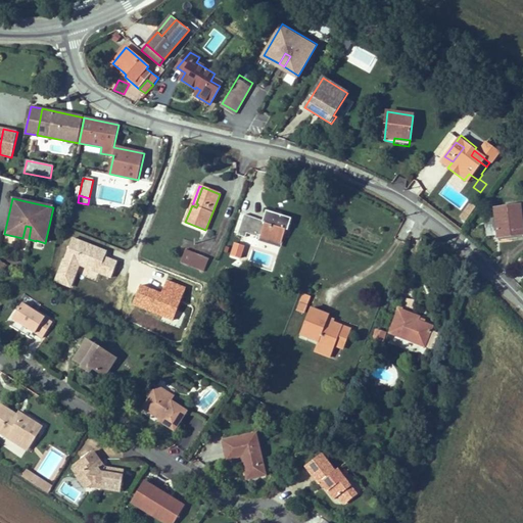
[(522,229),(522,227),(520,206),(495,209),(498,237),(509,236),(509,239),(522,237),(522,229)]
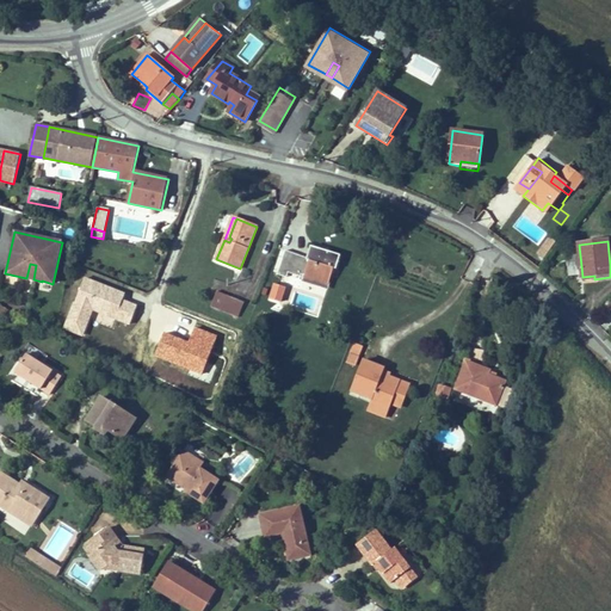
[(308,258),(285,251),(279,270),(289,272),(301,277),(302,275),(304,276),(304,278),(328,285),(334,266),(337,267),(339,257),(310,248),(308,258)]
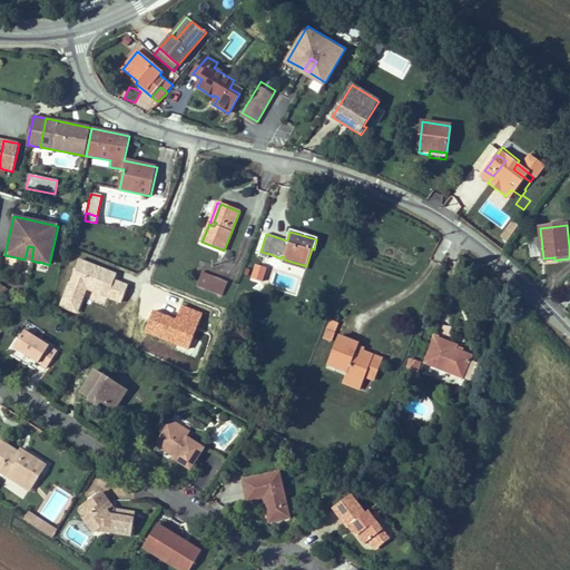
[(284,259),(283,259),(282,263),(306,271),(307,266),(306,266),(284,259)]
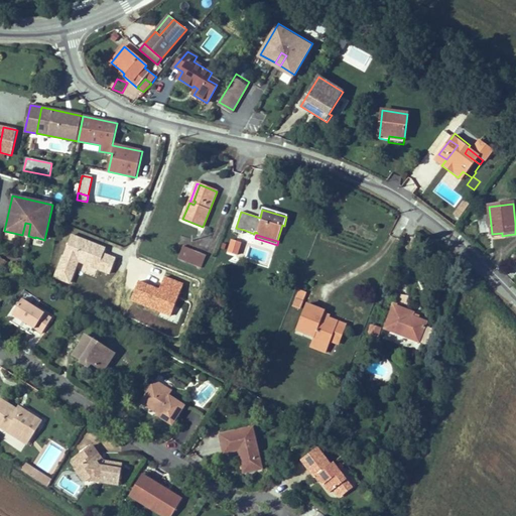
[(194,250),(183,247),(178,259),(188,263),(194,250)]
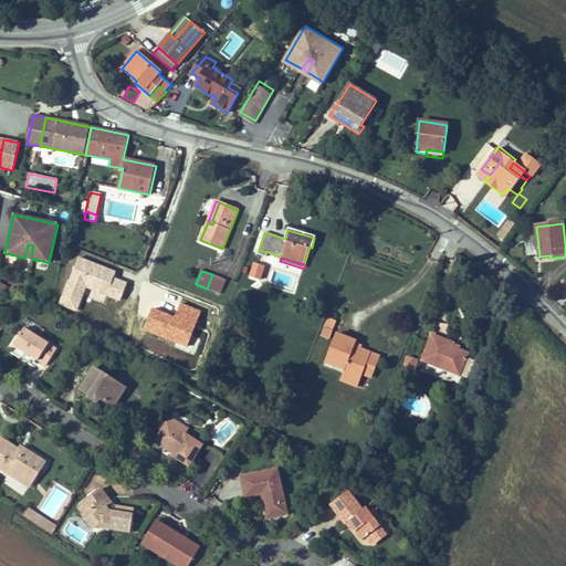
[(227,280),(212,274),(207,289),(221,294),(227,280)]
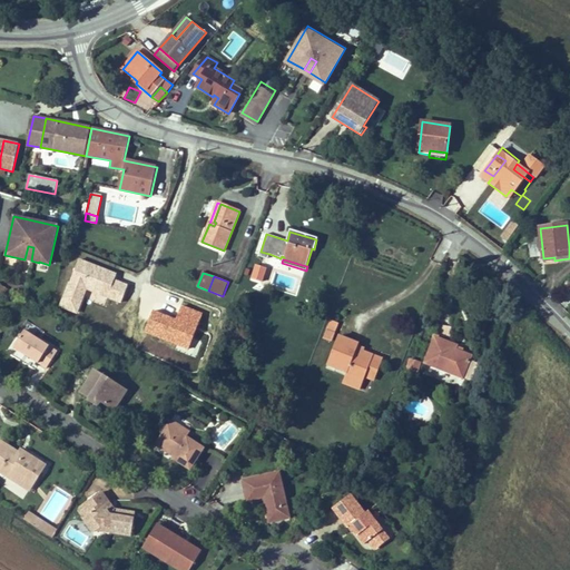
[(11,291),(7,288),(2,294),(8,297),(11,291)]
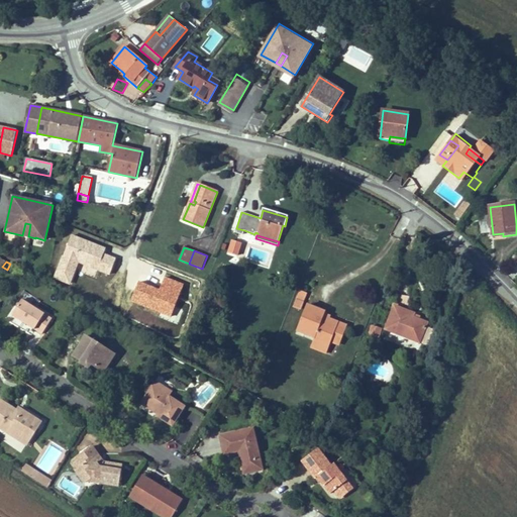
[(53,319),(22,300),(13,315),(22,321),(23,320),(26,322),(25,323),(42,334),(53,319)]
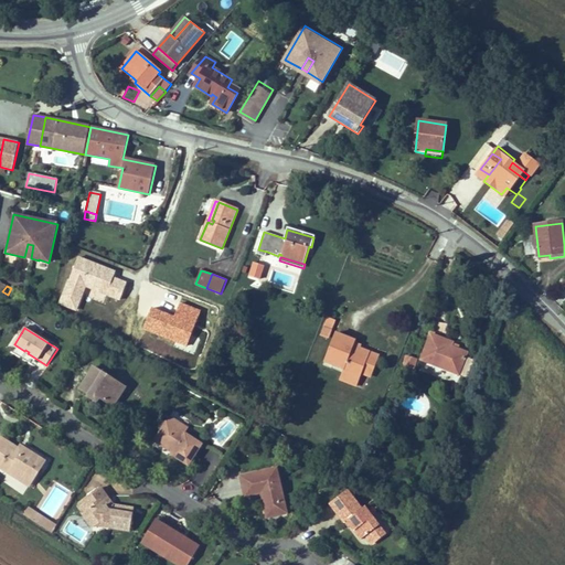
[(360,349),(354,347),(355,343),(356,341),(336,333),(324,361),(344,369),(342,375),(353,379),(355,371),(362,374),(371,353),(360,349)]
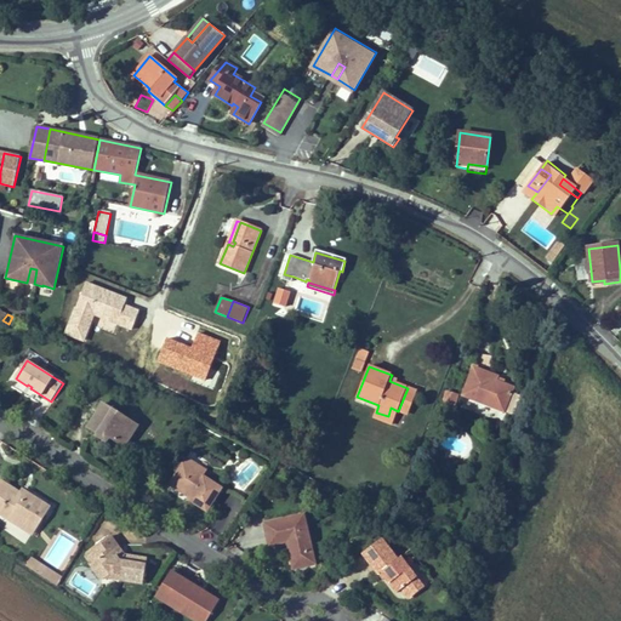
[(497,377),(474,368),(463,396),(505,411),(514,388),(496,381),(497,377)]
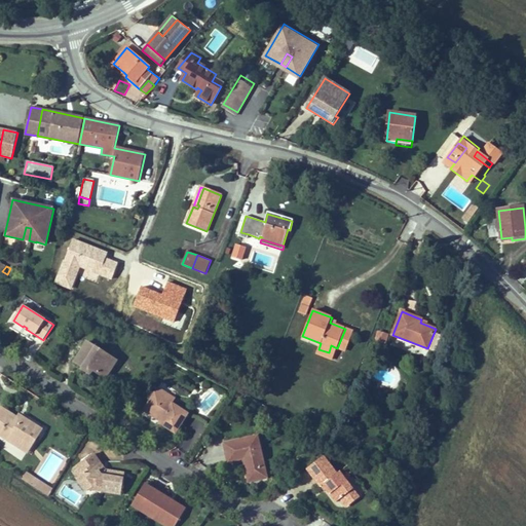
[(388,335),(379,332),(375,341),(385,344),(388,335)]
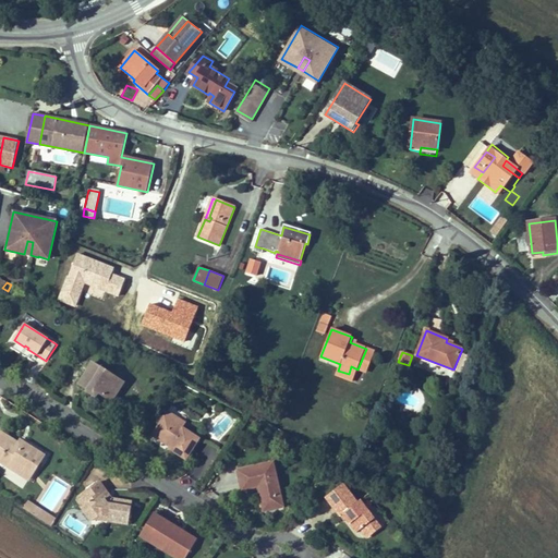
[(124,383),(93,363),(80,384),(88,390),(89,390),(91,388),(99,393),(112,402),(124,383)]
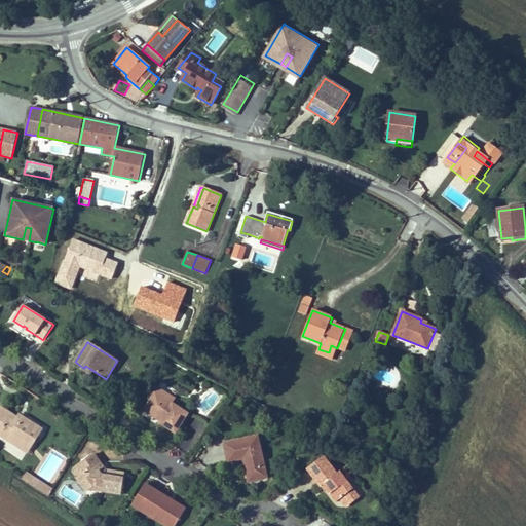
[(337,348),(331,345),(329,352),(334,355),(337,348)]
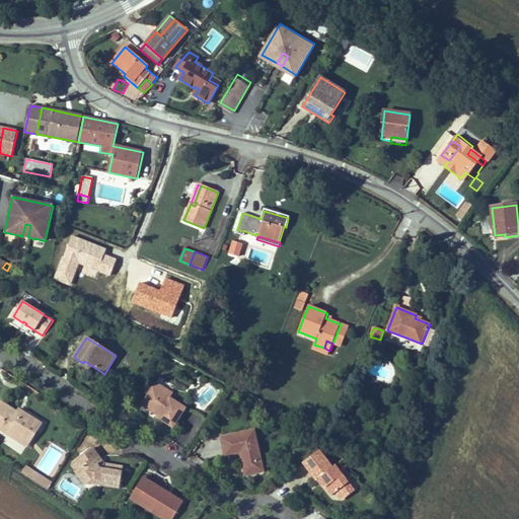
[(92,366),(84,361),(83,363),(82,363),(81,365),(89,370),(92,366)]
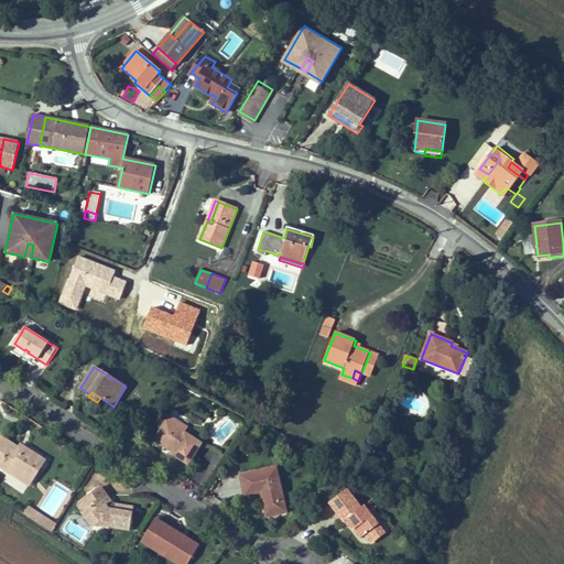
[(187,427),(170,416),(155,438),(174,451),(172,453),(172,454),(188,465),(202,444),(184,432),(187,427)]
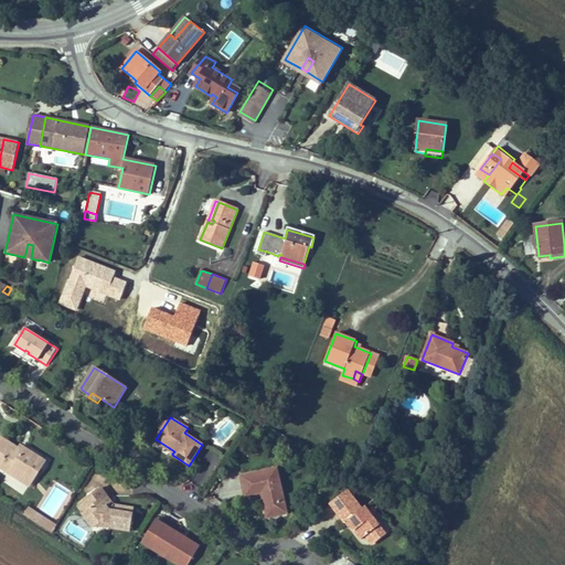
[(36,457),(24,449),(21,454),(18,452),(19,450),(19,449),(0,437),(0,466),(22,480),(28,471),(35,477),(43,465),(34,459),(36,457)]
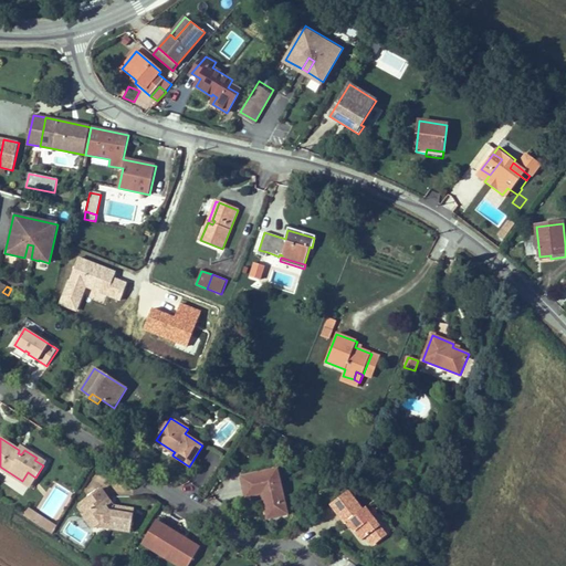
[(175,452),(156,440),(155,442),(173,454),(175,452)]
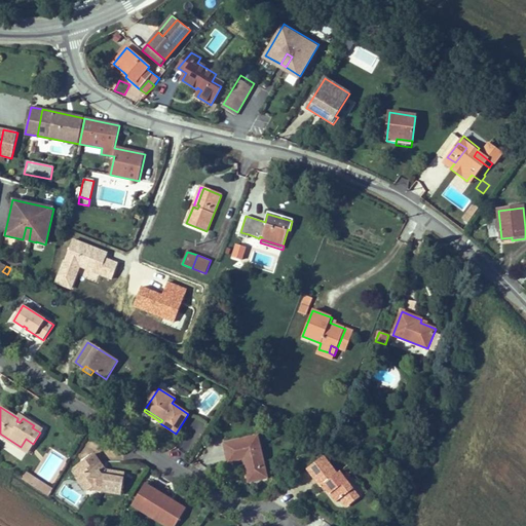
[(268,478),(258,436),(224,444),(228,463),(243,459),(248,458),(248,462),(245,463),(249,482),(268,478)]
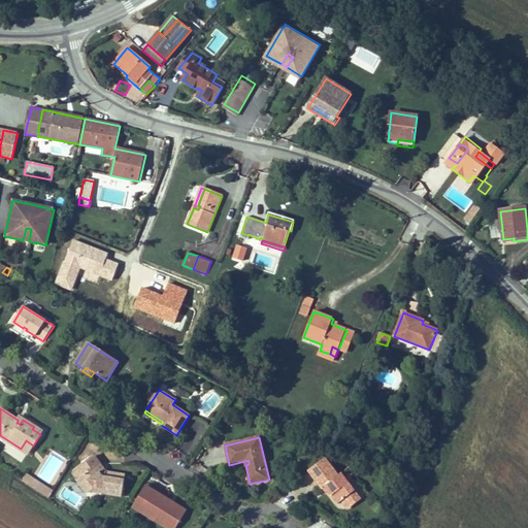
[(33,446),(26,440),(21,449),(28,454),(33,446)]
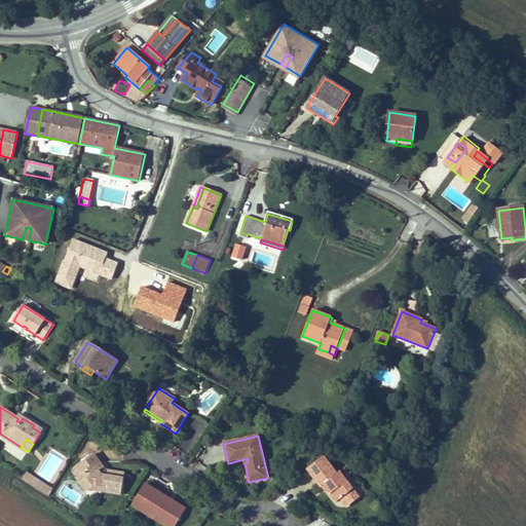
[(103,487),(102,491),(120,494),(124,474),(106,471),(105,476),(102,475),(100,473),(101,468),(97,464),(100,462),(95,454),(78,465),(78,466),(75,468),(73,472),(77,477),(77,478),(86,491),(89,489),(94,486),(103,487)]
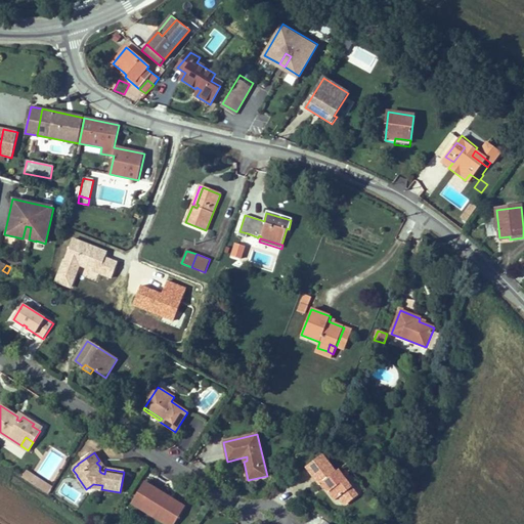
[(357,495),(338,470),(336,472),(322,454),(306,467),(319,485),(322,483),(336,500),(340,497),(345,505),(357,495)]
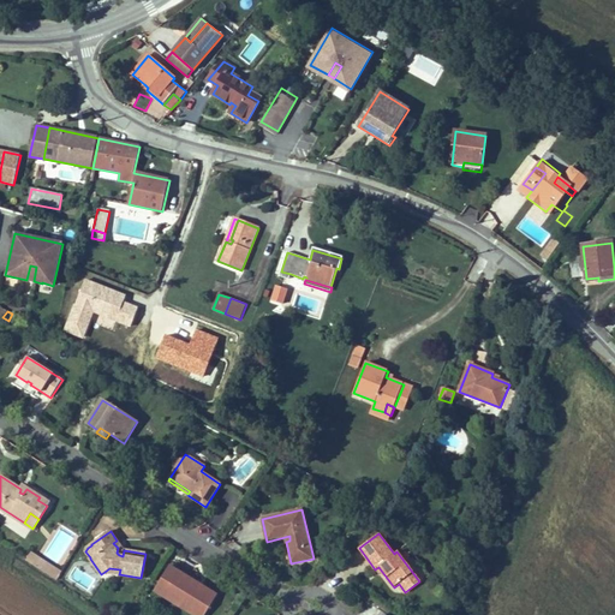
[(124,550),(117,541),(113,543),(118,548),(117,553),(119,555),(123,556),(124,550)]
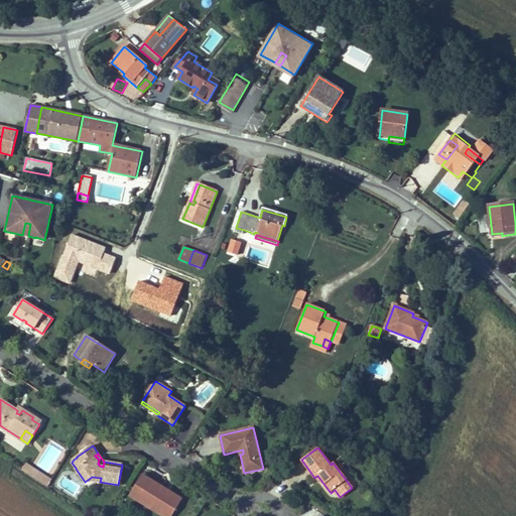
[(30,467),(26,464),(22,470),(26,473),(30,467)]
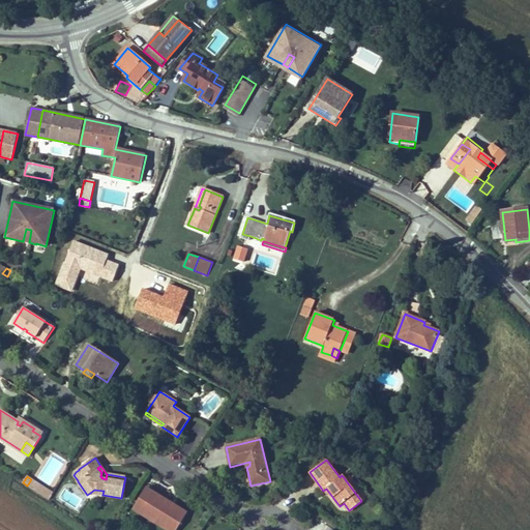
[(53,494),(31,479),(27,486),(50,500),(53,494)]
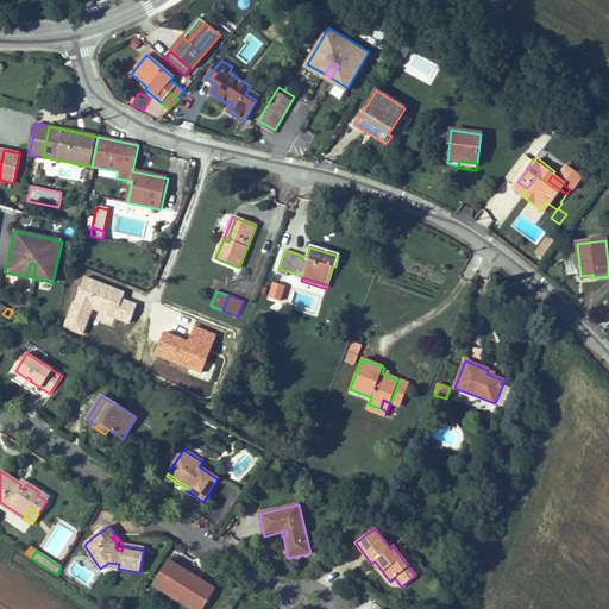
[(177,565),(170,560),(154,586),(177,601),(182,594),(167,583),(177,565)]
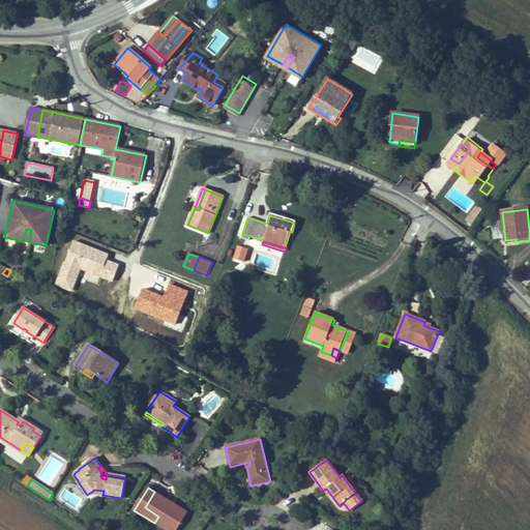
[(176,529),(187,512),(154,492),(145,507),(158,517),(154,523),(166,529),(176,529)]
